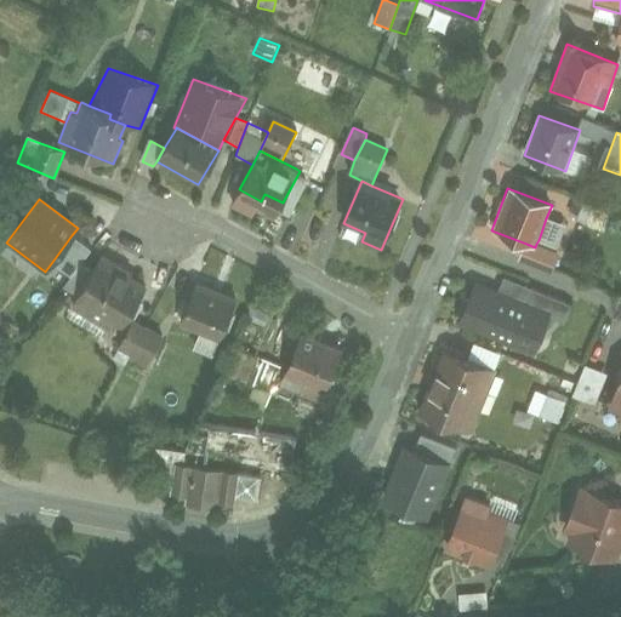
[(568,226),(546,218),(539,240),(558,249),(568,226)]
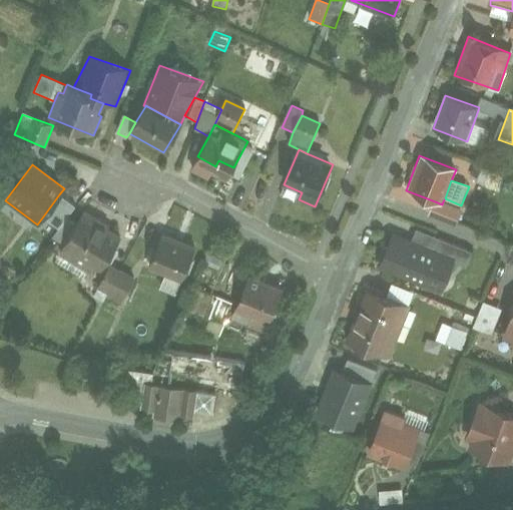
[(43,216),(58,228),(64,220),(75,206),(59,194),(43,216)]
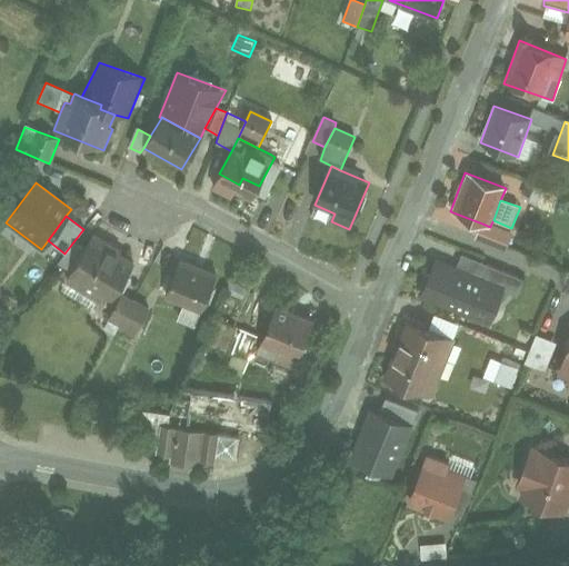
[(490,227),(482,224),(475,238),(507,250),(512,232),(491,224),(490,227)]
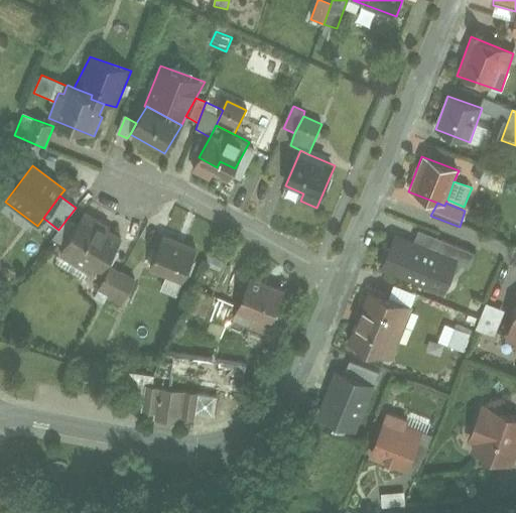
[(126,233),(85,211),(76,228),(65,249),(105,270),(126,233)]
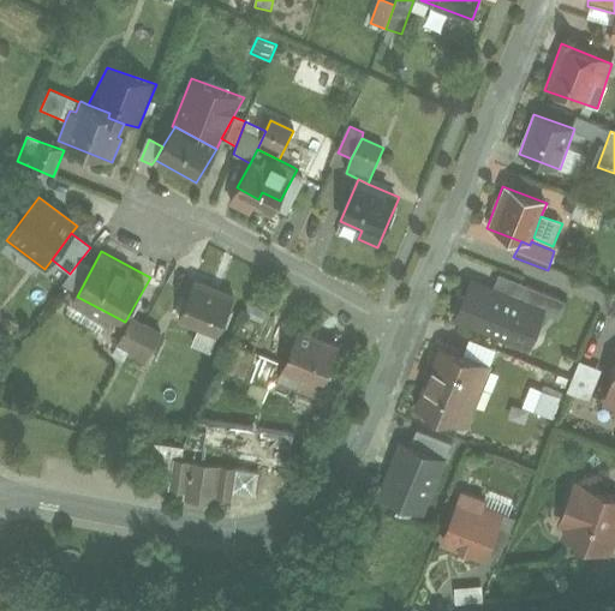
[(77,297),(90,271),(77,264),(70,274),(61,288),(77,297)]
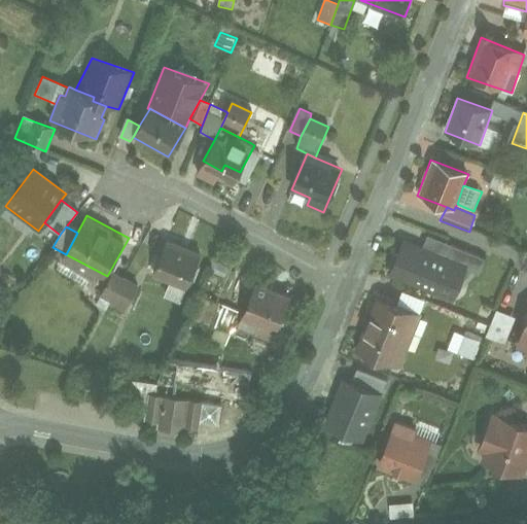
[(428,237),(423,249),(467,267),(466,270),(478,275),(484,258),(428,237)]
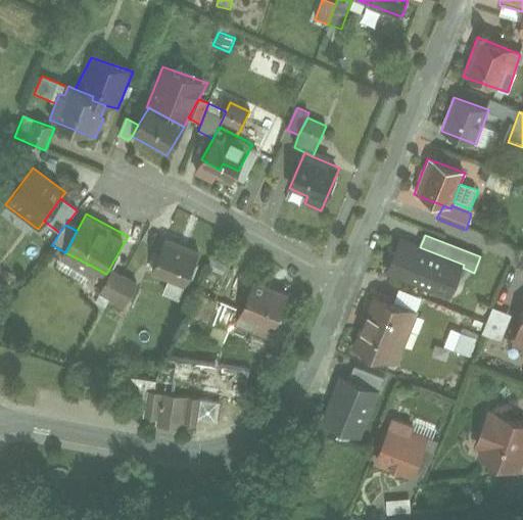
[(400,239),(387,273),(450,298),(463,268),(464,265),(420,247),(400,239)]
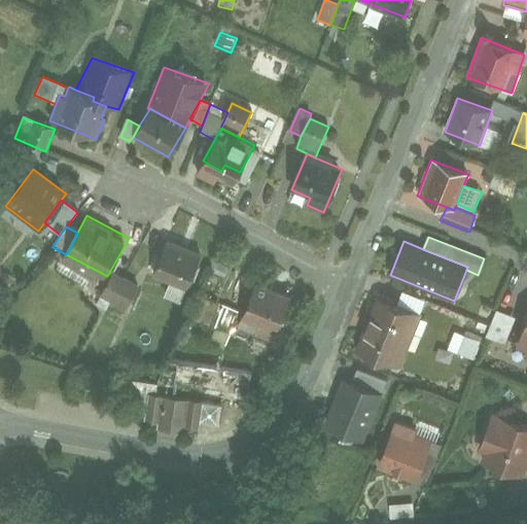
[(201,256),(168,242),(154,277),(186,290),(201,256)]
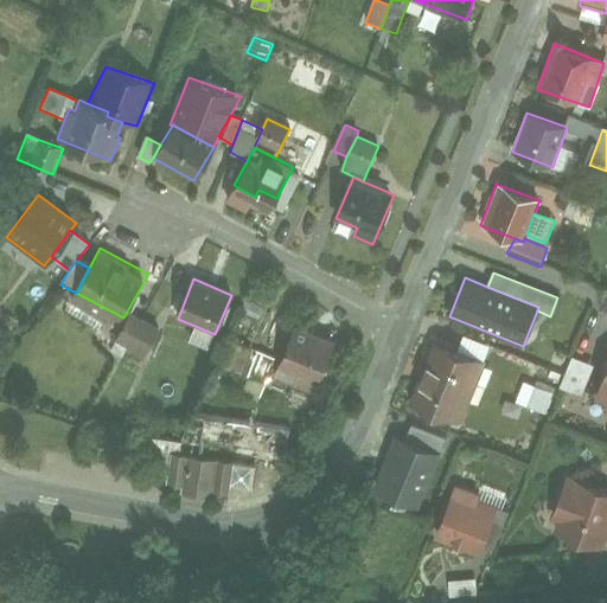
[(161,331),(131,314),(115,341),(146,358),(161,331)]
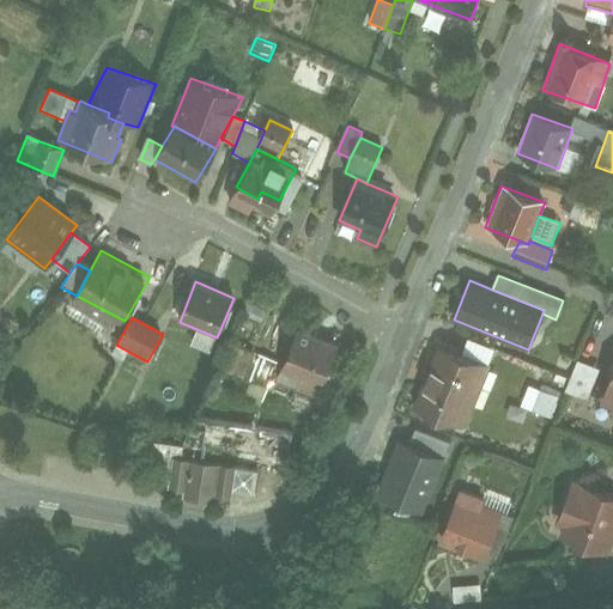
[(339,346),(298,328),(280,371),(299,379),(293,394),(315,402),(339,346)]
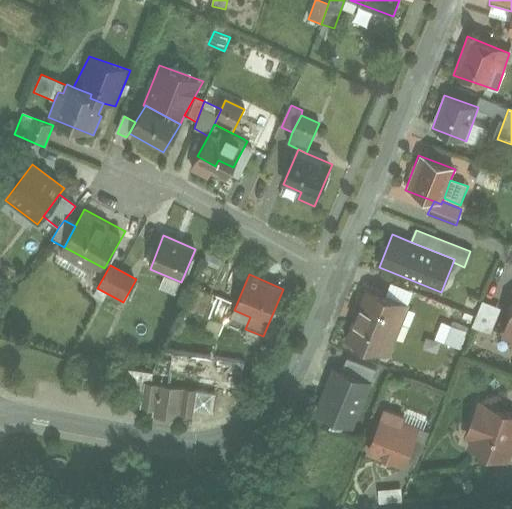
[(391,285),(386,296),(409,304),(412,292),(391,285)]
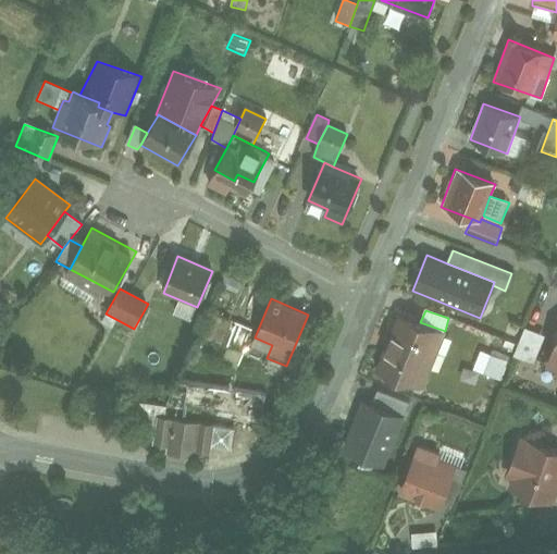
[(225,344),(235,322),(211,312),(201,334),(225,344)]
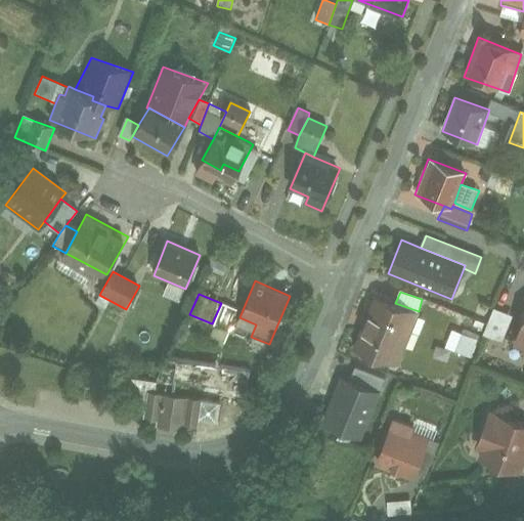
[(395,303),(374,295),(353,347),(399,364),(419,311),(395,303)]
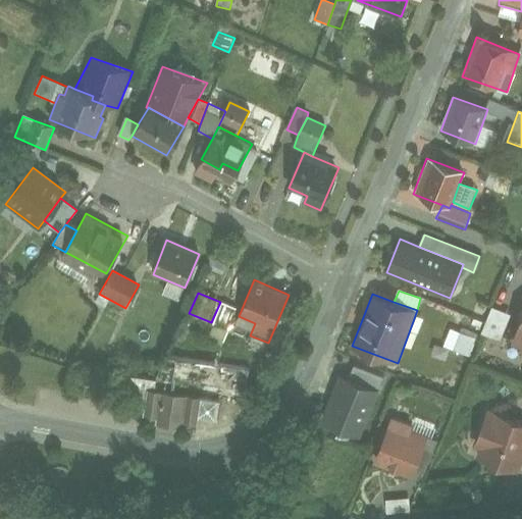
[(240,310),(220,302),(211,322),(230,331),(240,310)]
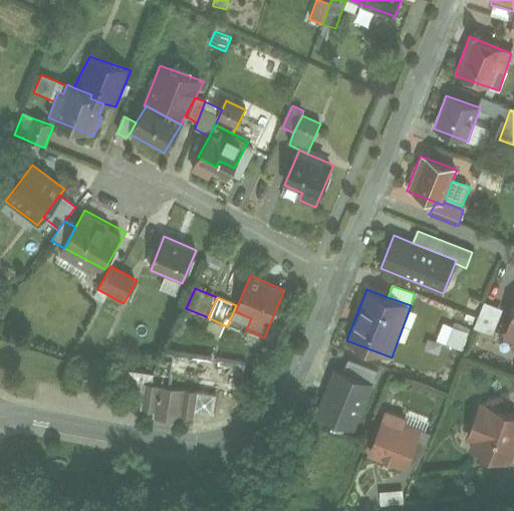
[(491,335),(502,311),(485,303),(478,318),(474,328),(477,329),(491,335)]
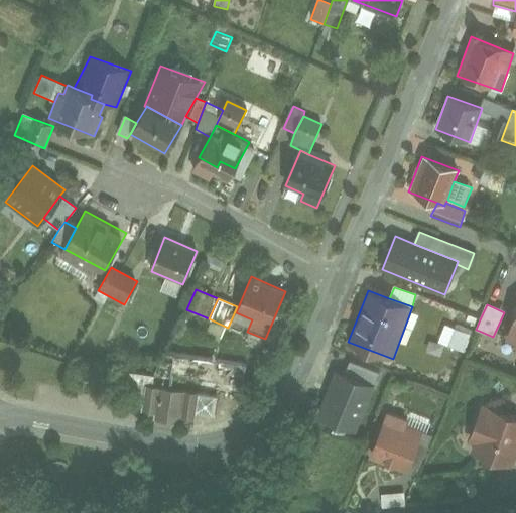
[(515,311),(504,343),(515,347),(515,311)]
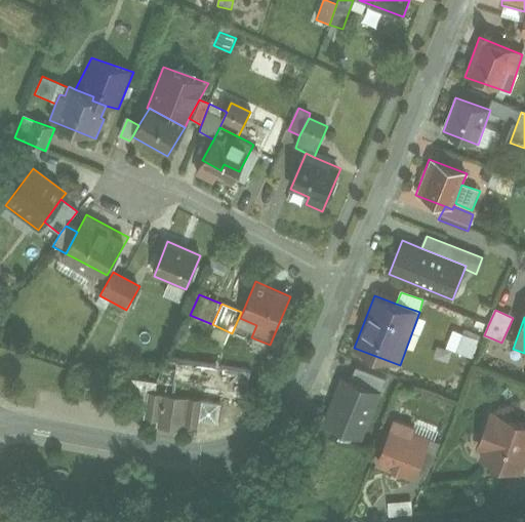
[(479,342),(454,330),(446,348),(473,358),(479,342)]
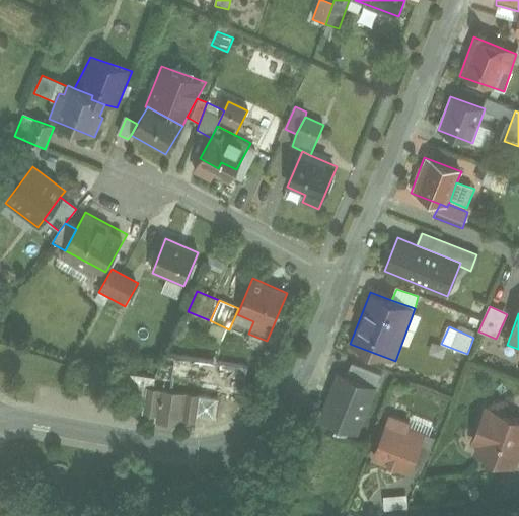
[(353,361),(346,374),(378,387),(383,373),(353,361)]
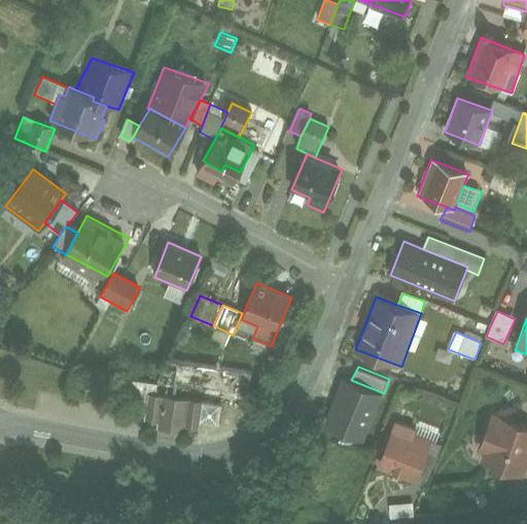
[(351,380),(342,377),(324,424),(365,440),(384,393),(351,380)]
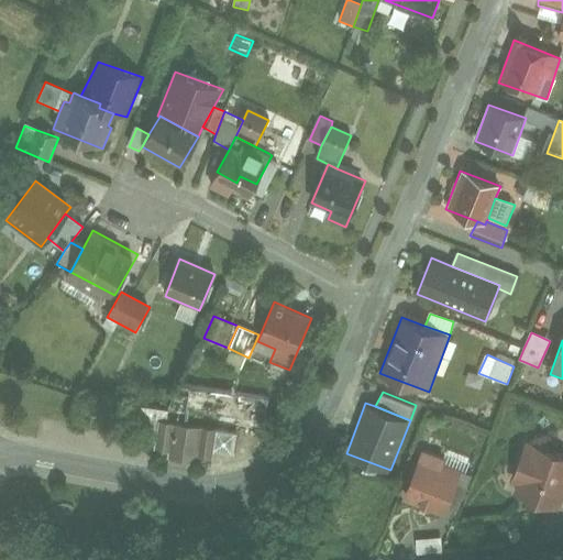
[(161,419),(166,419),(168,409),(142,405),(136,436),(157,439),(161,419)]
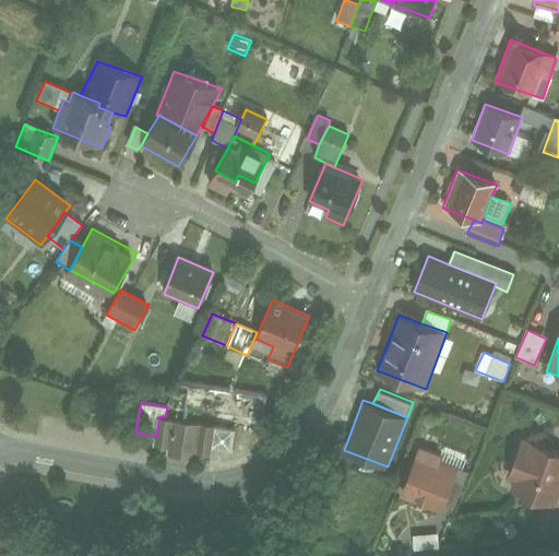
[(165,416),(159,416),(156,436),(155,444),(211,452),(212,446),(233,448),(236,427),(165,416)]
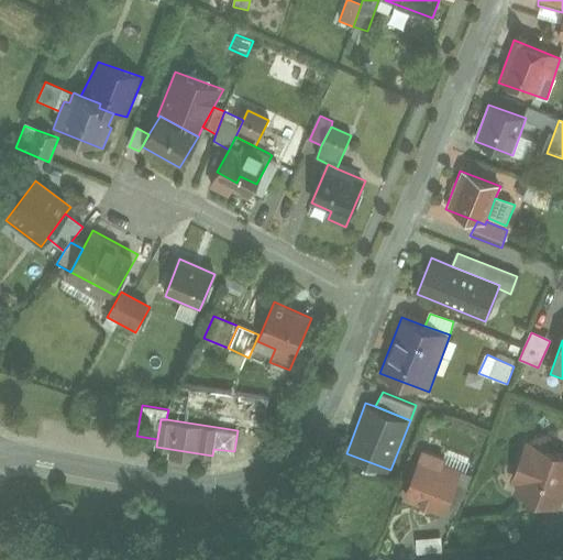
[(562,452),(537,443),(536,446),(529,443),(514,482),(520,484),(517,495),(556,511),(562,493),(562,452)]
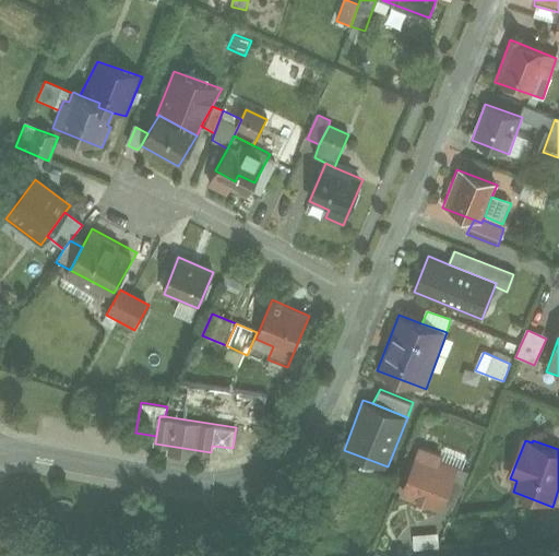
[(419,446),(400,497),(440,512),(458,468),(440,461),(442,454),(419,446)]
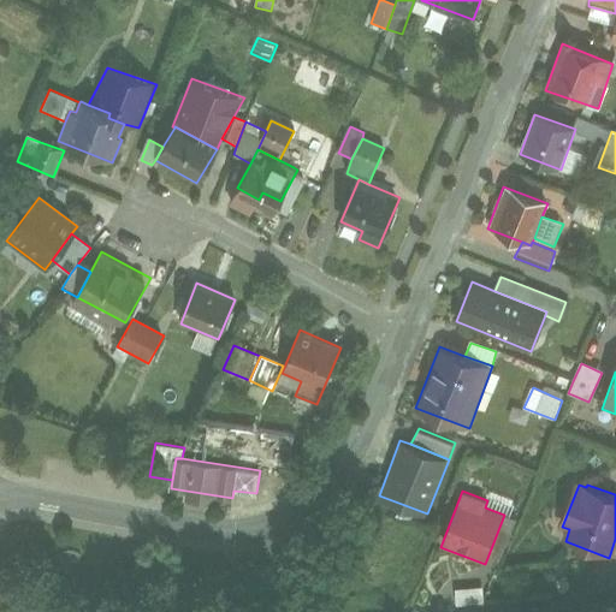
[(481,587),(455,589),(457,607),(484,604),(481,587)]
